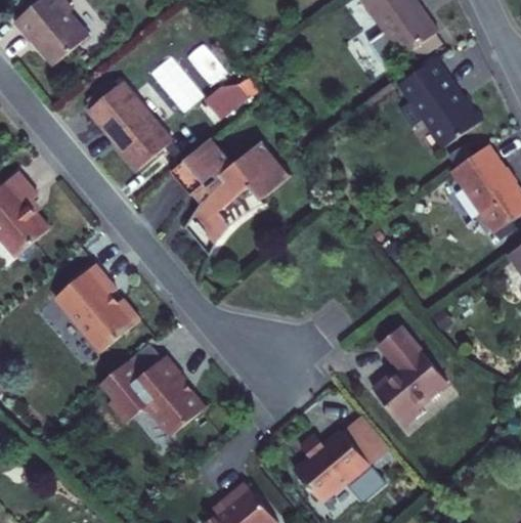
[(67,0),(38,0),(13,22),(30,41),(32,39),(54,64),(89,35),(69,10),(71,8),(70,3),(67,0)]
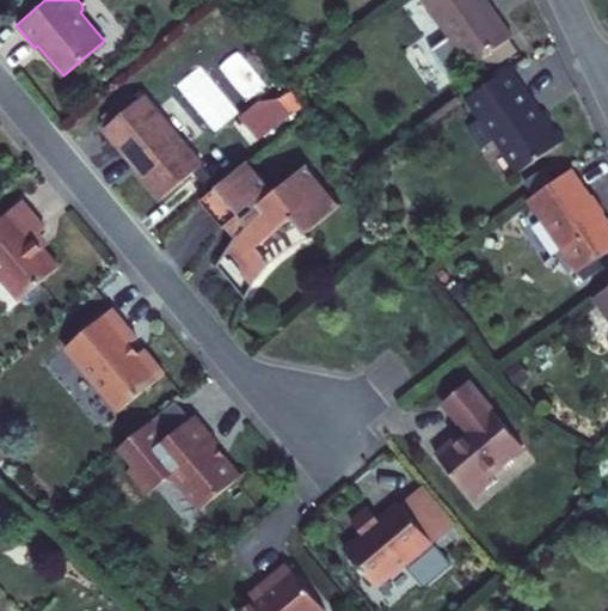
[(511,36),(485,0),(419,0),(466,67),(511,36)]
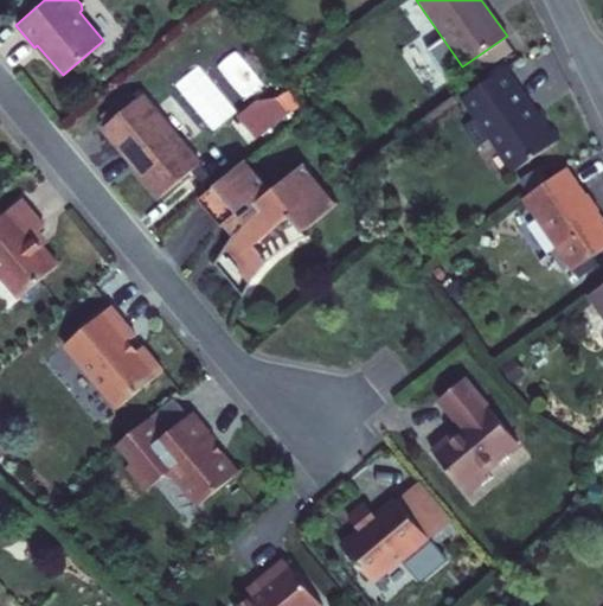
[(537,109),(532,112),(500,69),(475,85),(462,95),(478,115),(460,127),(475,148),(488,140),(512,171),(557,139),(537,109)]
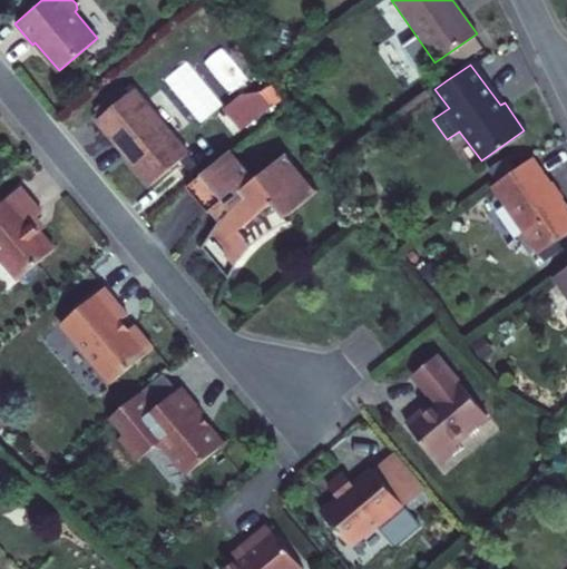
[(133,88),(95,119),(149,185),(187,154),(133,88)]
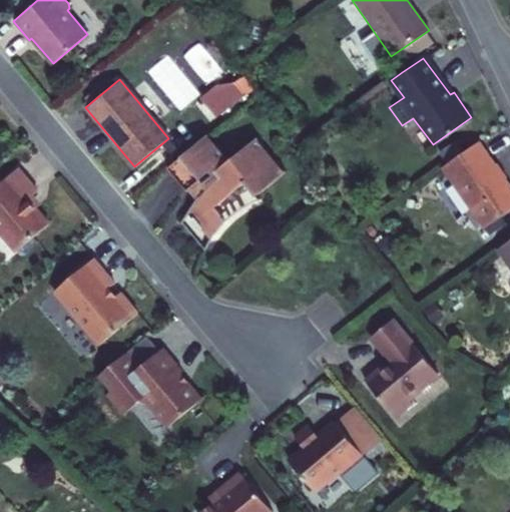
[(257,136),(227,160),(205,134),(165,167),(193,201),(184,214),(203,237),(224,219),(213,206),(242,182),(255,196),(285,171),(257,136)]
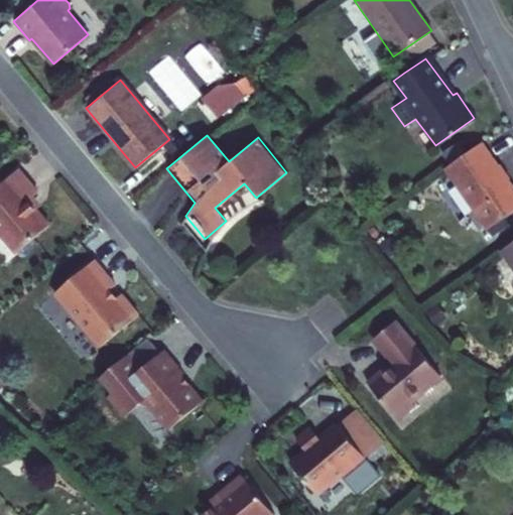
[(512,188),(480,142),(442,168),(485,230),(512,210),(512,188)]
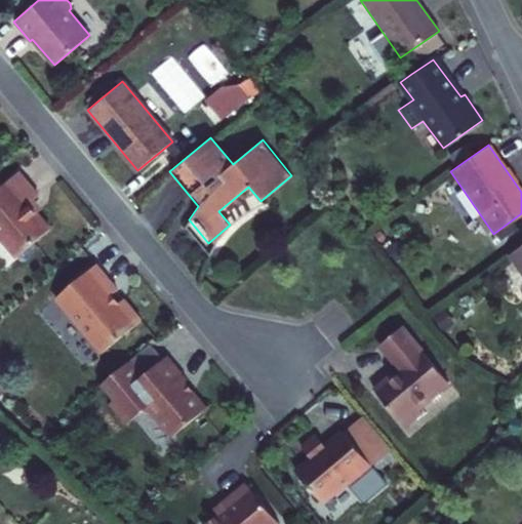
[(37,195),(16,171),(0,185),(0,239),(14,256),(48,229),(35,213),(27,203),(32,199),(37,195)]
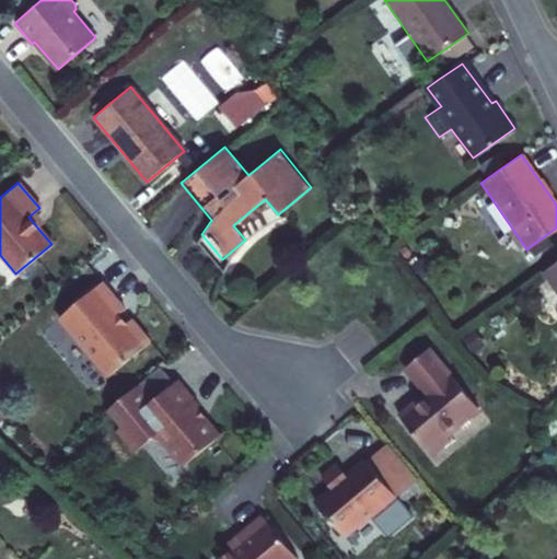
[(34,212),(28,217),(37,228),(43,222),(34,212)]
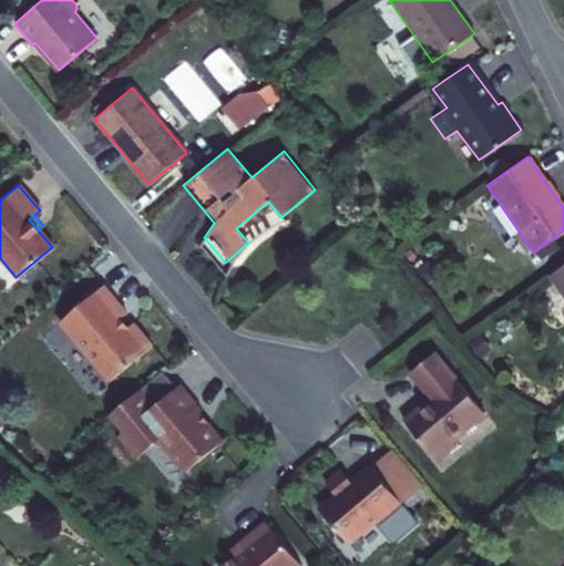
[(428,259),(416,267),(426,280),(438,273),(428,259)]
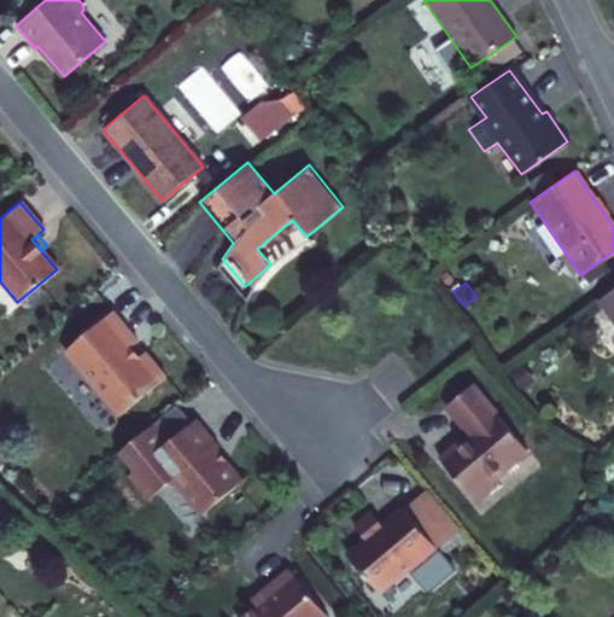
[(613,325),(613,287),(597,300),(613,325)]
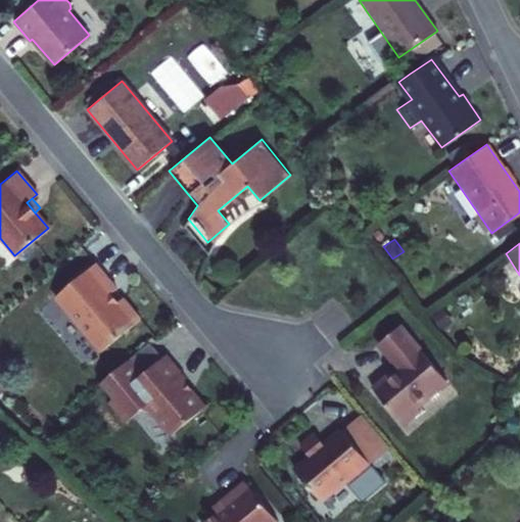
[(53,296),(99,351),(139,318),(121,297),(116,300),(109,292),(114,288),(94,263),(53,296)]
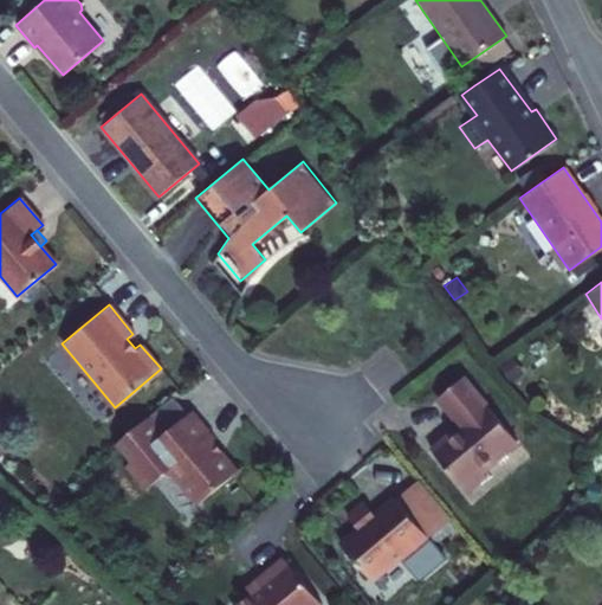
[(461,378),(437,399),(459,425),(429,450),(466,494),(485,478),(480,472),(516,443),(461,378)]
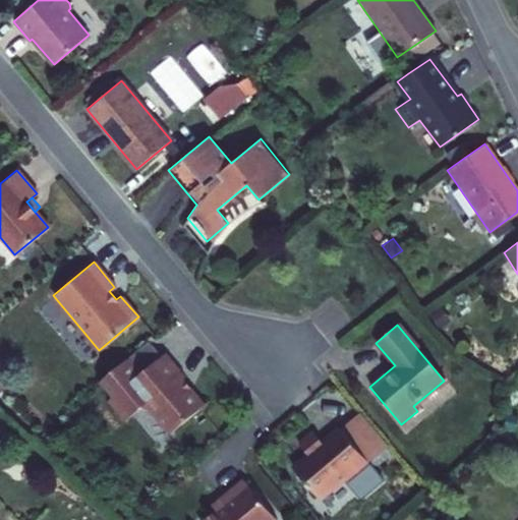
[(161,355),(149,339),(99,381),(112,396),(109,398),(126,418),(141,406),(148,406),(166,428),(174,429),(202,406),(180,379),(184,376),(165,352),(161,355)]
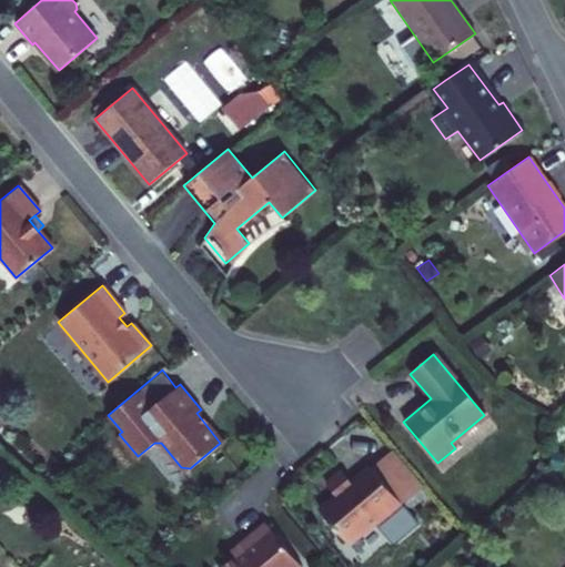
[(350,482),(340,468),(324,482),(335,494),(319,508),(320,510),(346,543),(373,520),(377,526),(402,505),(369,466),(350,482)]
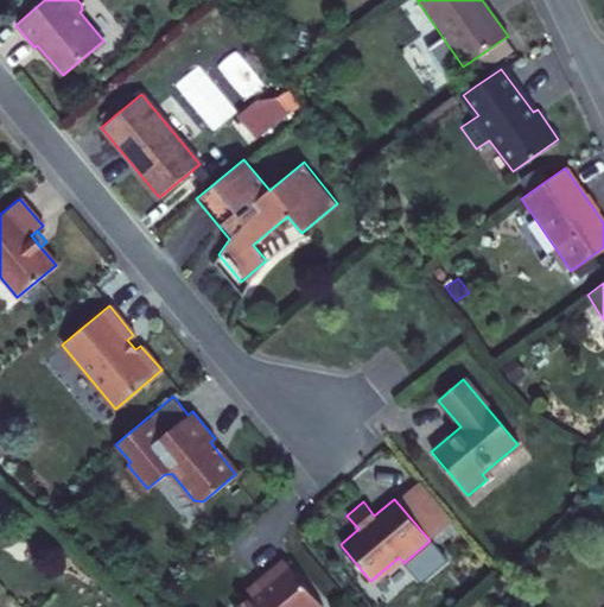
[(342,547),(319,567),(347,600),(370,581),(342,547)]
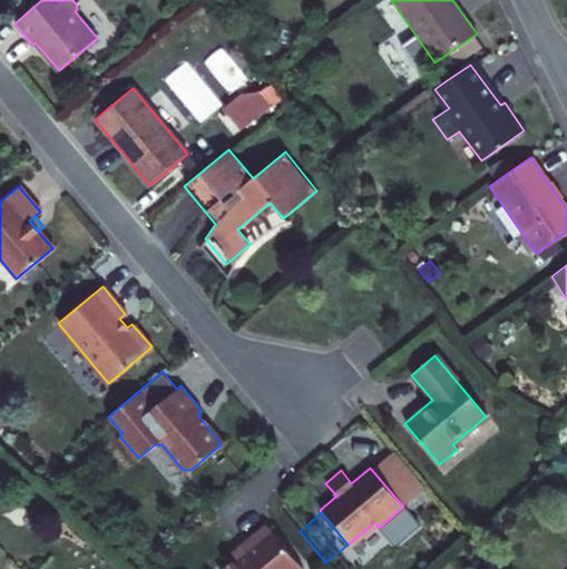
[(302,568),(270,528),(245,547),(250,552),(238,560),(227,568),(302,568)]
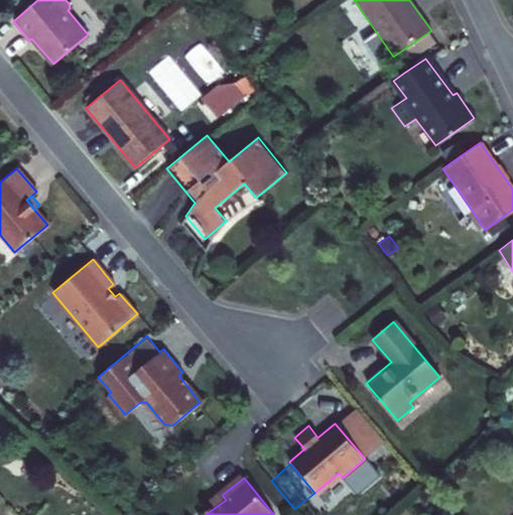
[(226,500),(222,495),(213,503),(216,507),(226,500)]
